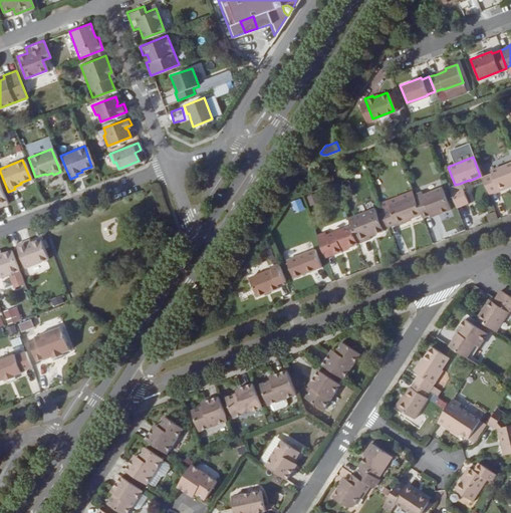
[(481,177),(487,195),(508,187),(507,185),(510,183),(510,182),(510,162),(490,171),(491,173),(481,177)]
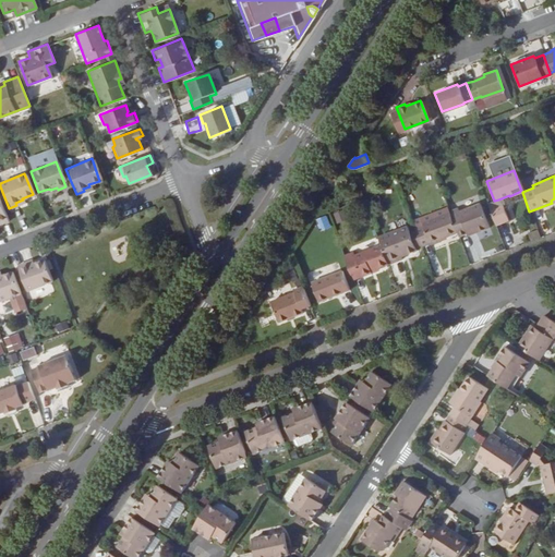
[(455,231),(457,235),(466,232),(472,230),(473,233),(487,227),(479,204),(458,212),(457,208),(447,212),(448,214),(455,231)]
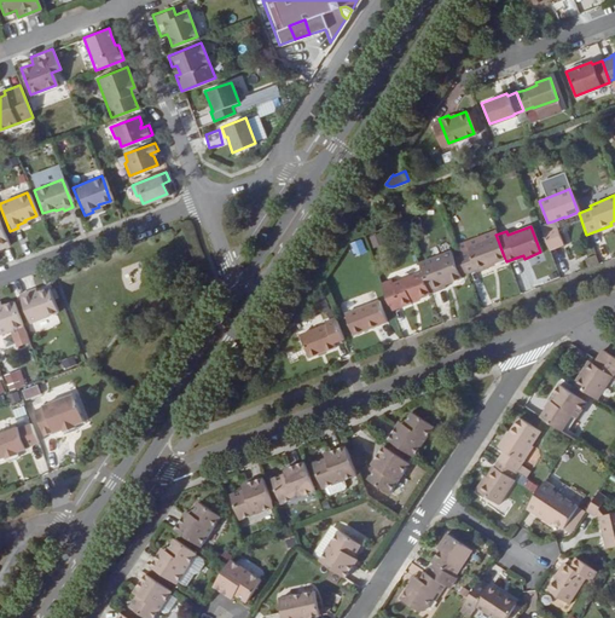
[(540,234),(547,250),(562,244),(556,227),(550,230),(540,234)]
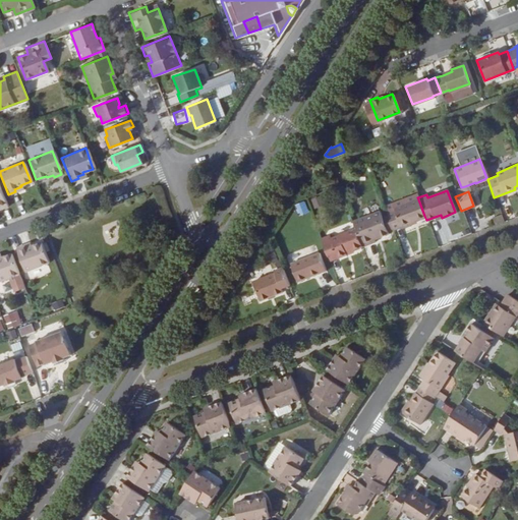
[(318,194),(307,197),(311,209),(322,205),(318,194)]
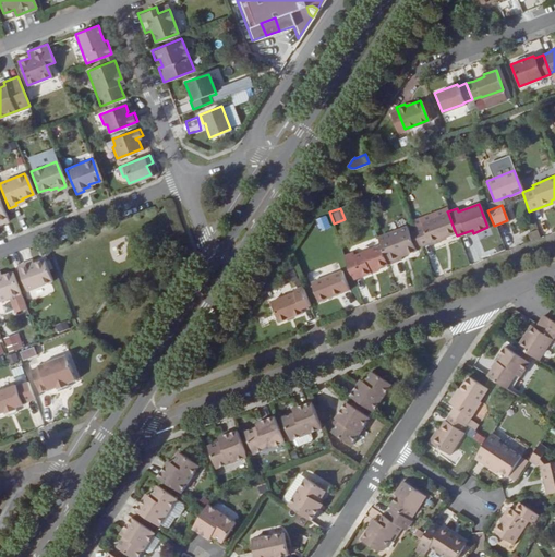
[(413,229),(420,244),(429,241),(430,243),(439,240),(438,238),(455,231),(448,214),(422,223),(423,226),(413,229)]
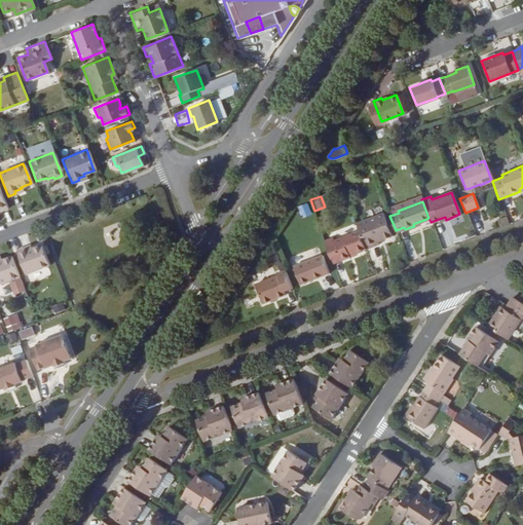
[(295,204),(297,215),(306,213),(304,202),(295,204)]
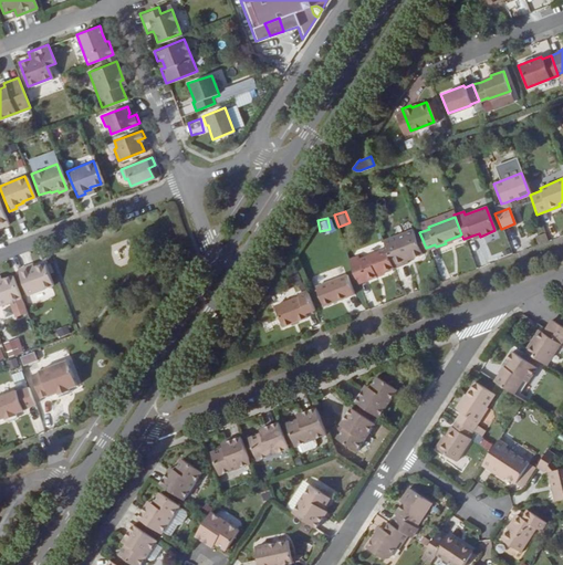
[(384,248),(392,268),(407,261),(406,258),(410,255),(412,258),(421,253),(420,250),(415,234),(413,229),(381,240),(384,248)]
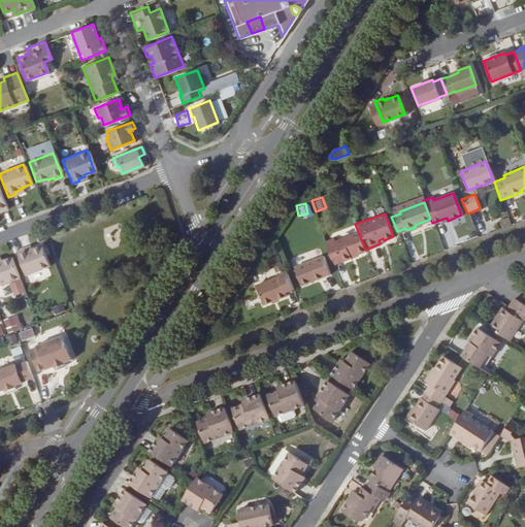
[(505,216),(495,219),(498,227),(507,224),(505,216)]
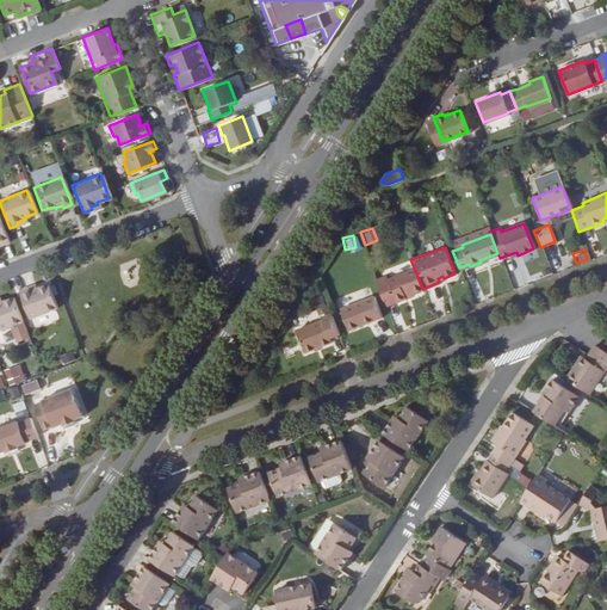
[(453,270),(459,267),(452,251),(447,253),(453,270)]
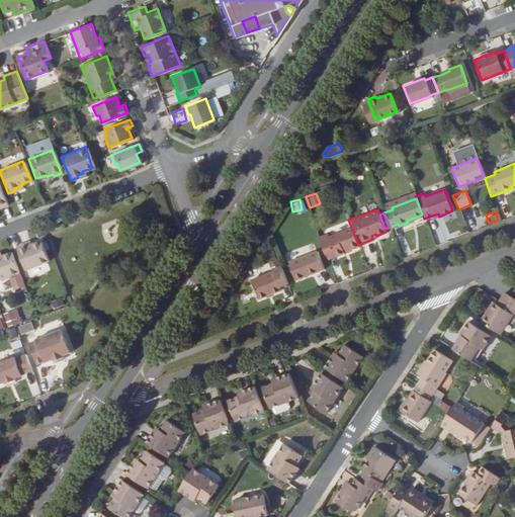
[(343,250),(358,245),(351,227),(328,236),(327,234),(317,237),(320,243),(326,259),(344,252),(343,250)]
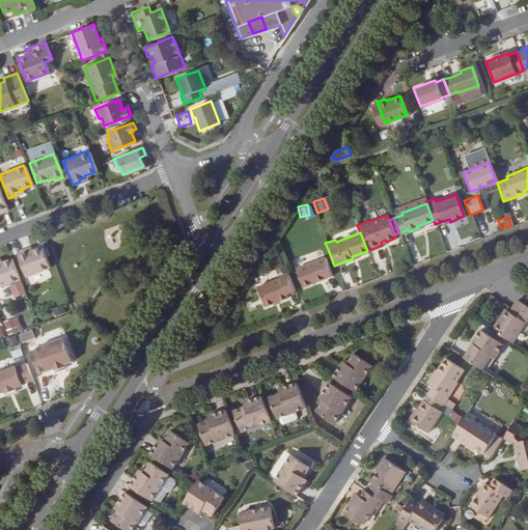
[(48,268),(40,247),(30,251),(30,249),(23,252),(22,249),(15,252),(17,256),(24,277),(48,268)]
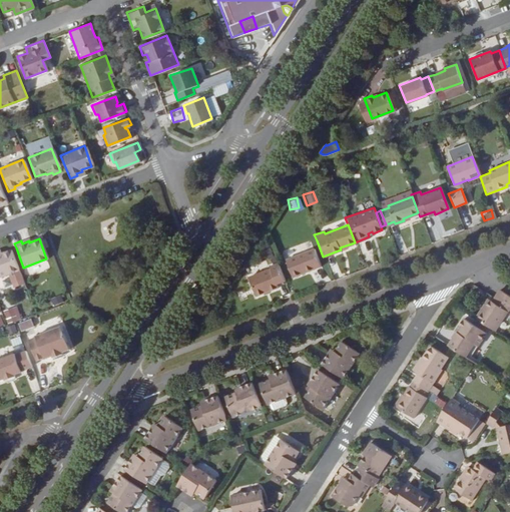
[(314,248),(286,260),(292,276),(320,266),(314,248)]
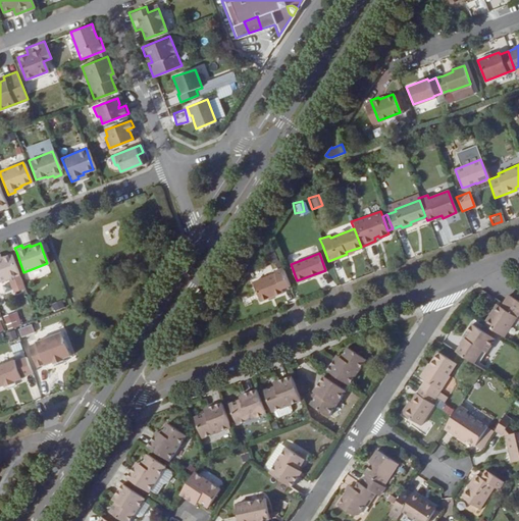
[(0,280),(17,274),(10,254),(0,258),(0,280)]
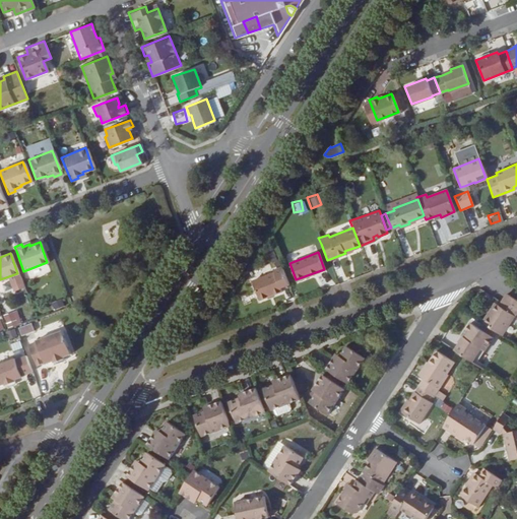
[(289,282),(282,265),(274,269),(275,271),(253,279),(260,298),(282,289),(281,285),(289,282)]
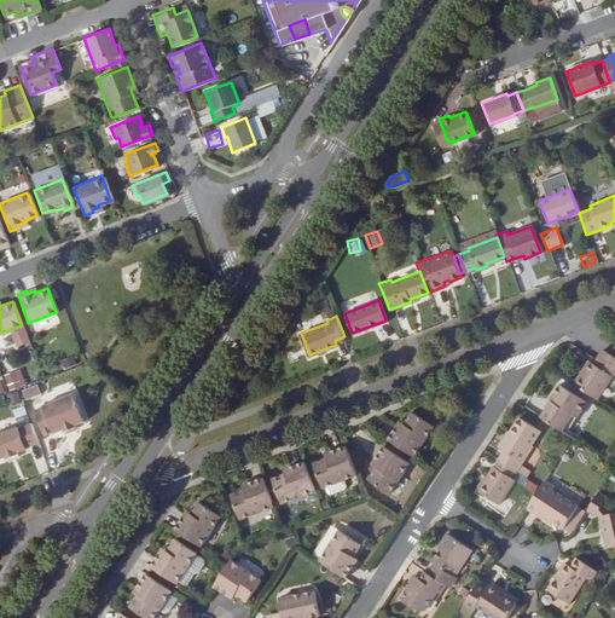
[(21,325),(9,330),(13,344),(25,339),(21,325)]
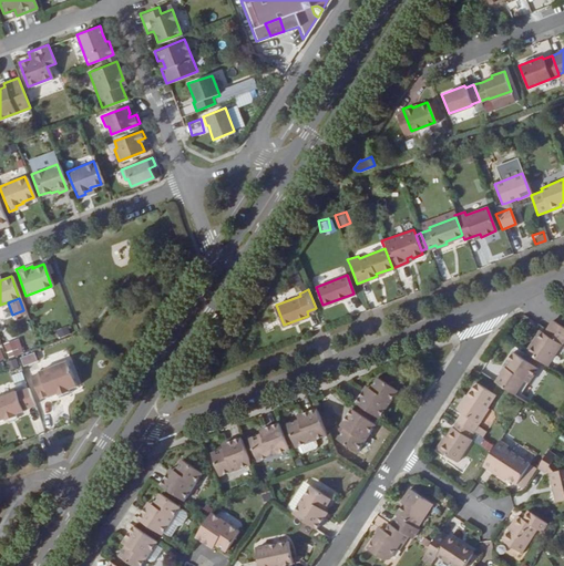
[(562,340),(563,337),(563,327),(551,319),(545,328),(562,340)]
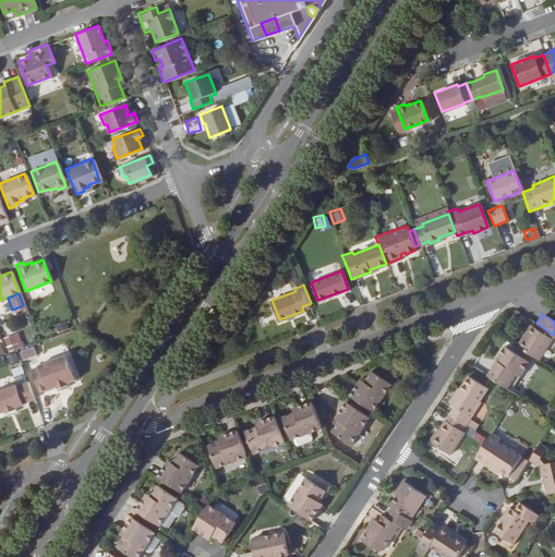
[(551,338),(553,335),(537,323),(533,327),(551,338)]
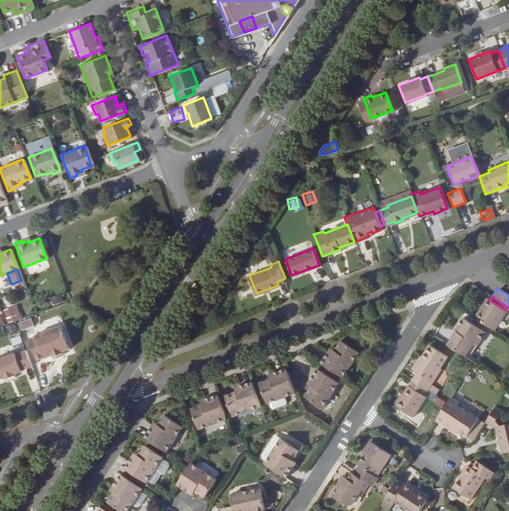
[(492,330),(505,310),(489,300),(486,298),(473,317),(492,330)]
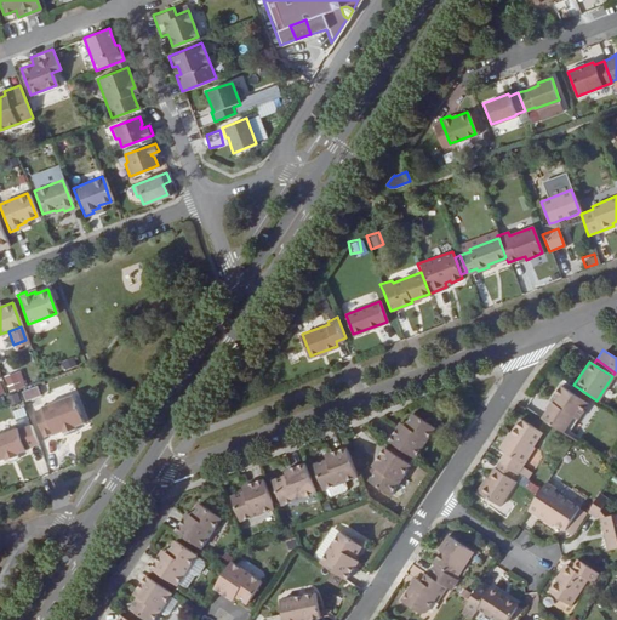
[(3,375),(7,390),(24,385),(18,369),(3,375)]
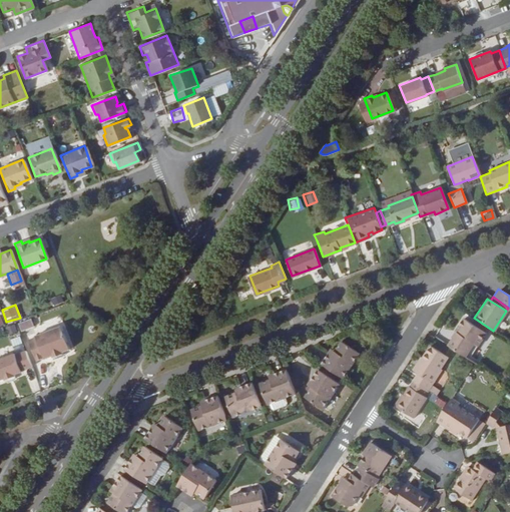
[(31,318),(17,322),(19,330),(33,327),(31,318)]
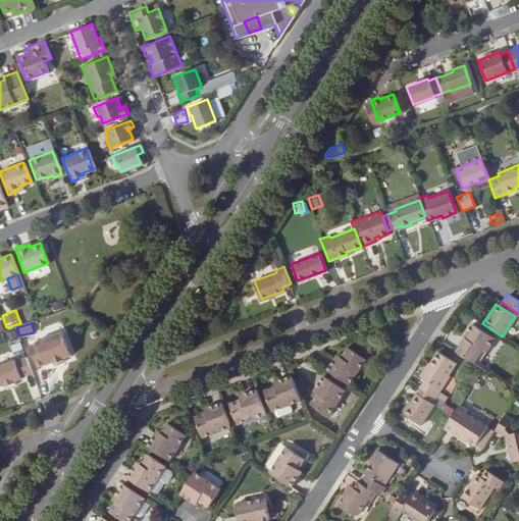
[(464,337),(455,351),(472,363),(479,353),(483,355),(494,339),(470,324),(462,336),(464,337)]
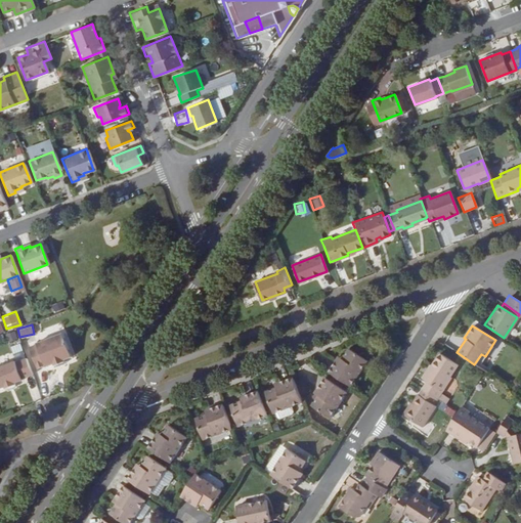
[(13,330),(4,334),(7,341),(16,337),(13,330)]
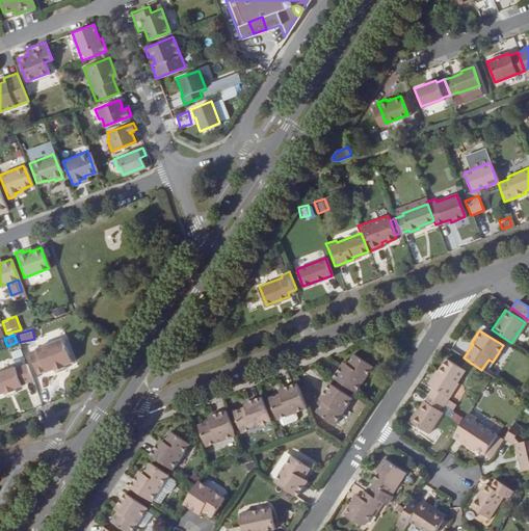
[(53,371),(64,367),(63,366),(72,363),(61,338),(35,348),(36,349),(28,352),(36,374),(44,371),(45,373),(53,369),(53,371)]
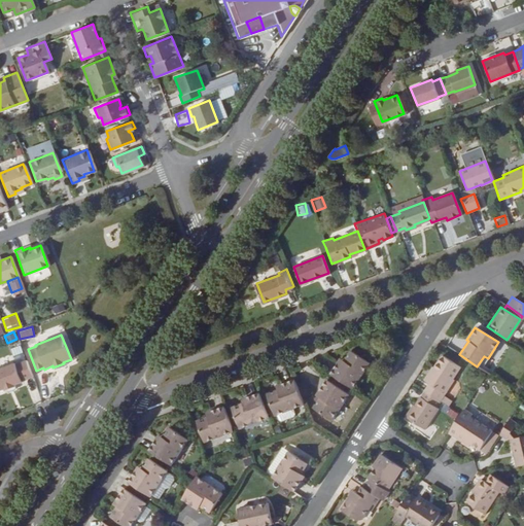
[(20,344),(10,347),(12,355),(23,352),(20,344)]
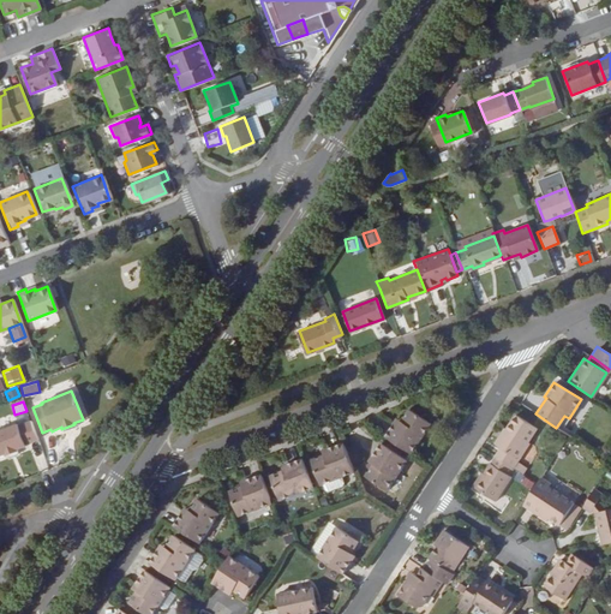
[(384,436),(411,453),(431,423),(408,409),(401,421),(397,425),(394,423),(384,436)]
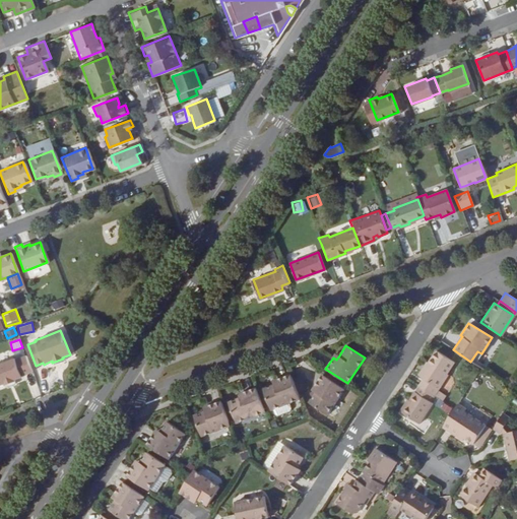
[(423,380),(418,386),(433,395),(437,389),(436,388),(452,363),(435,351),(417,377),(423,380)]
